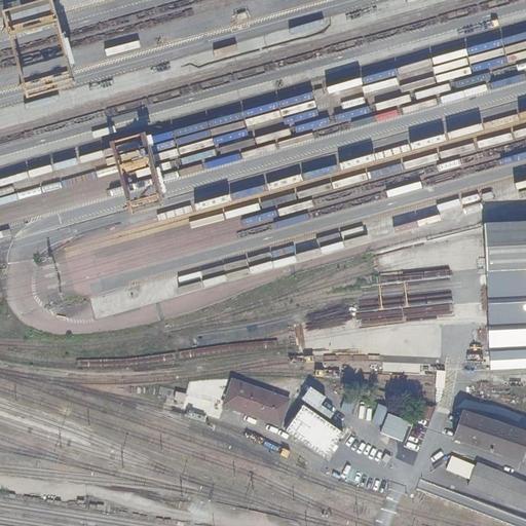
[(525,221),(485,223),(489,318),(489,320),(491,369),(525,367),(525,221)]
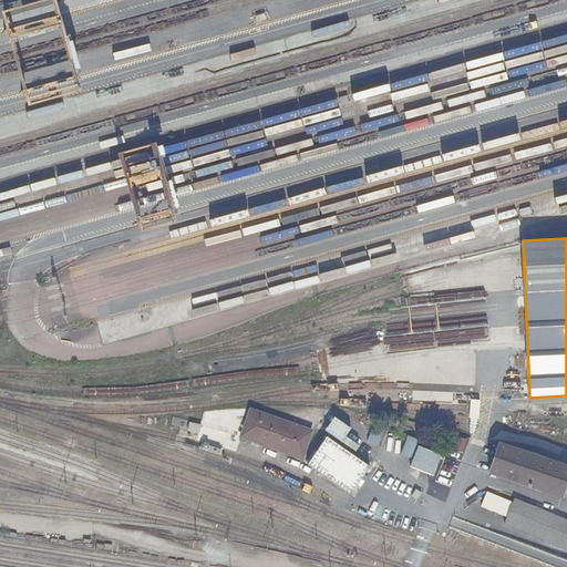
[(316,432),(253,409),(243,436),(306,460),(316,432)]
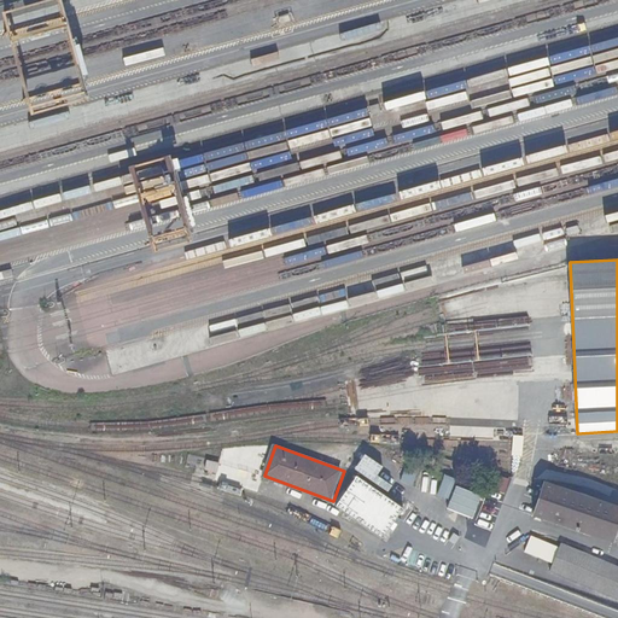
[(365,454),(355,470),(388,493),(392,485),(377,474),(383,466),(365,454)]
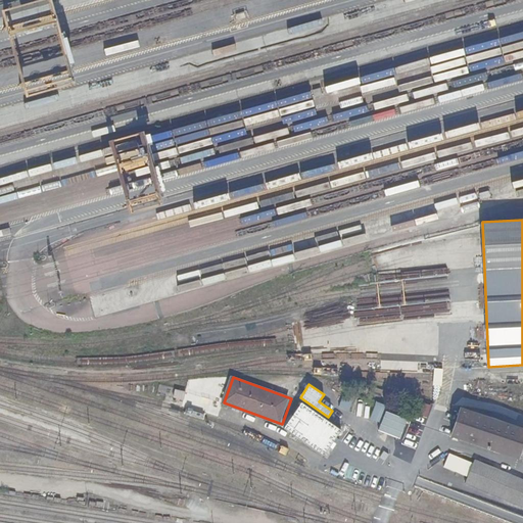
[(185,391),(176,389),(174,396),(183,399),(185,391)]
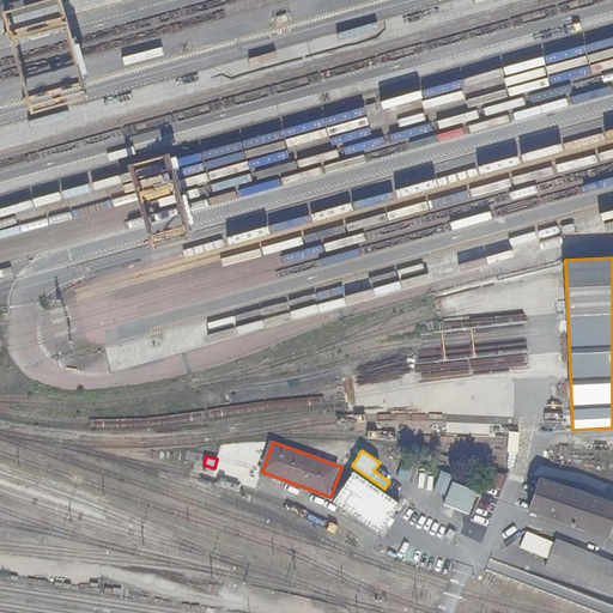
[(418,465),(405,459),(398,477),(411,483),(418,465)]
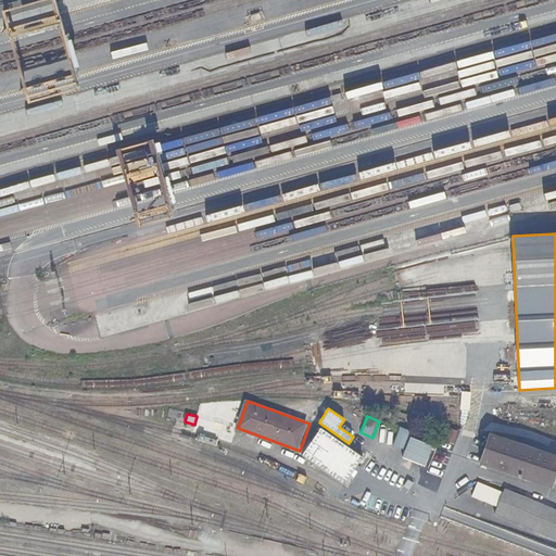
[(411,431),(400,427),(393,445),(403,450),(411,431)]
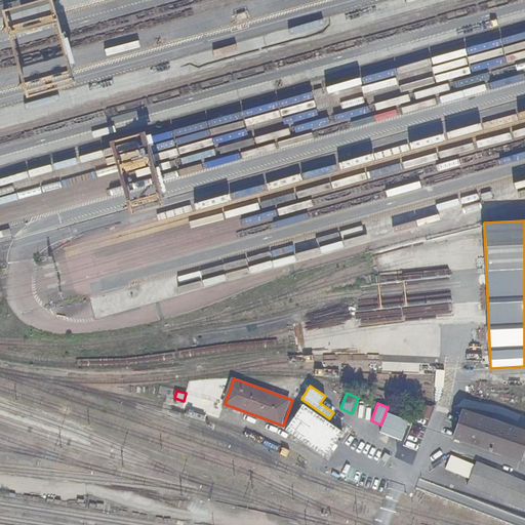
[(346,433),(305,405),(287,431),(327,458),(346,433)]
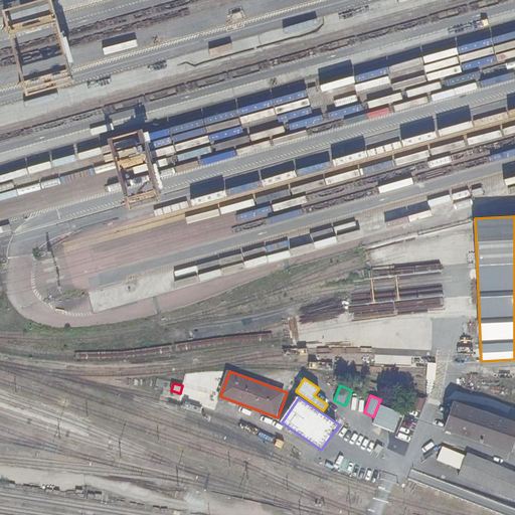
[(514,440),(514,422),(455,402),(447,428),(512,451),(514,440)]
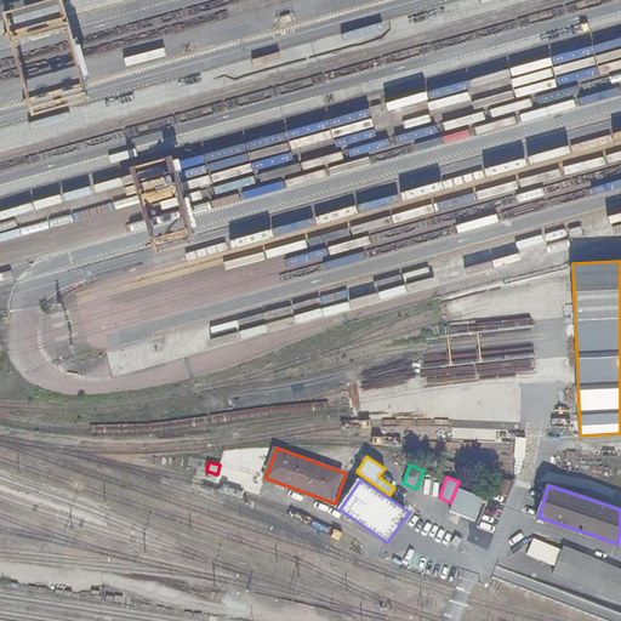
[(484,499),(459,489),(450,511),(476,522),(484,499)]
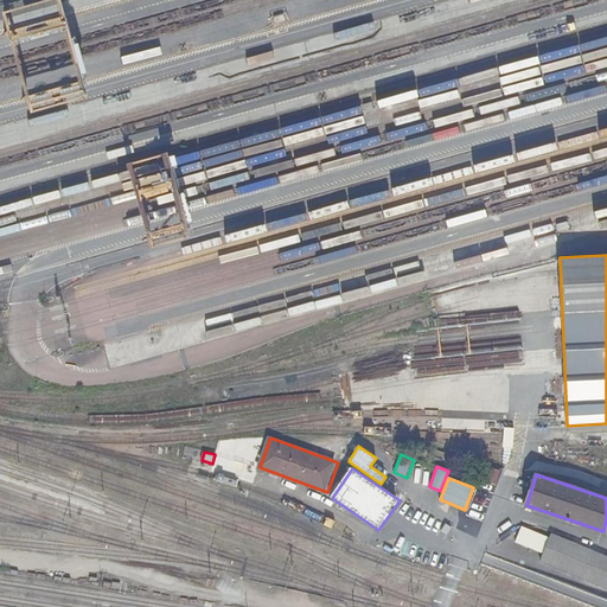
[(515,543),(543,554),(550,537),(522,526),(515,543)]
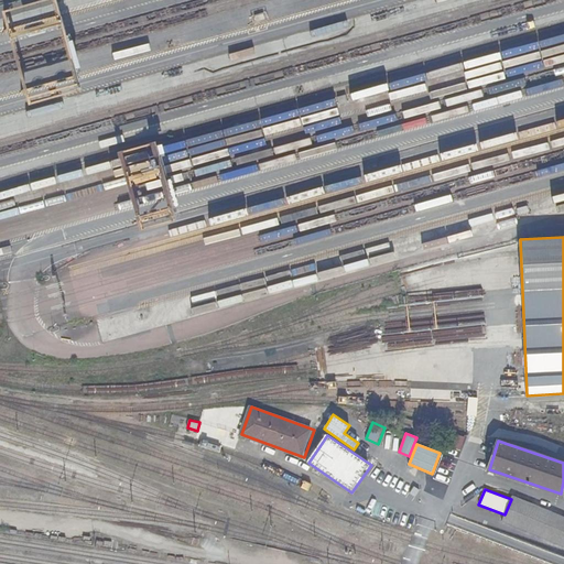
[(563,517),(512,496),(511,499),(505,514),(502,521),(563,546),(563,517)]
